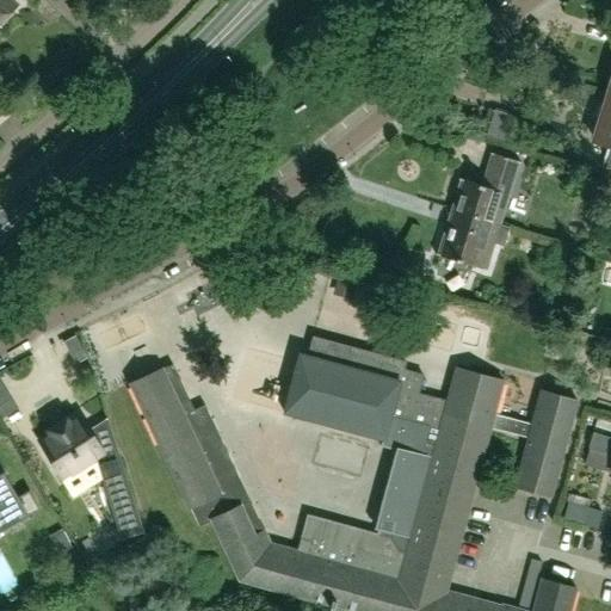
[(11,0),(0,0),(0,24),(18,6),(11,0)]
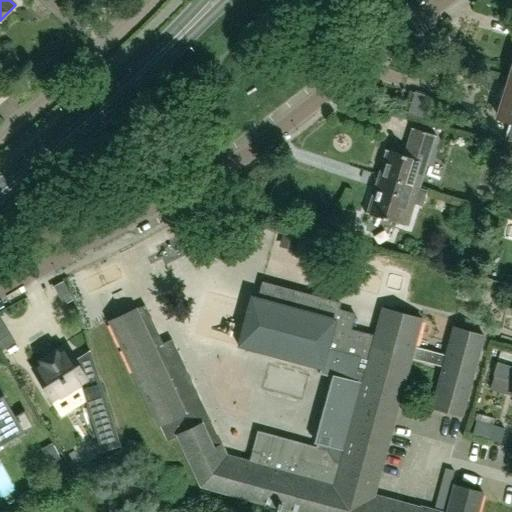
[(511,80),(500,117),(511,121),(511,122),(507,139),(511,140),(511,80)]
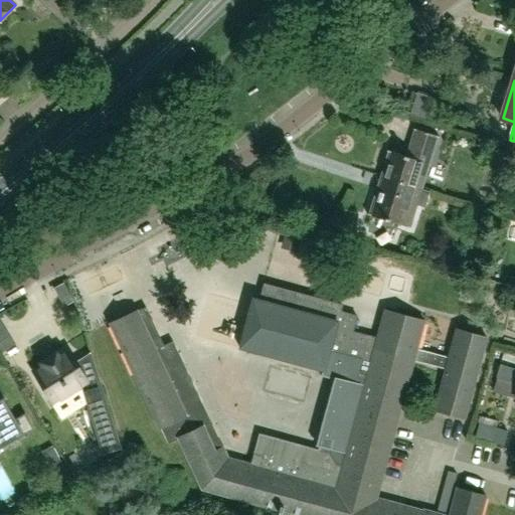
[(393,152),(387,170),(424,182),(439,137),(418,131),(409,157),(393,152)]
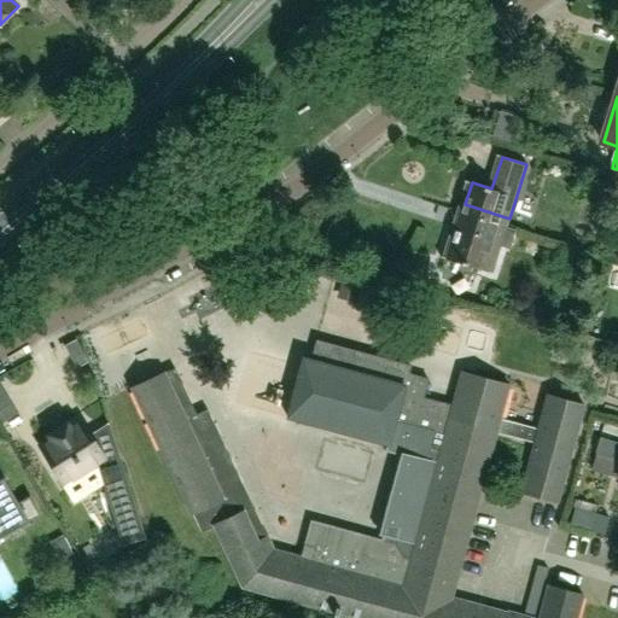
[(509,219),(465,204),(448,258),(493,273),(501,246),(509,249),(516,229),(507,227),(509,219)]
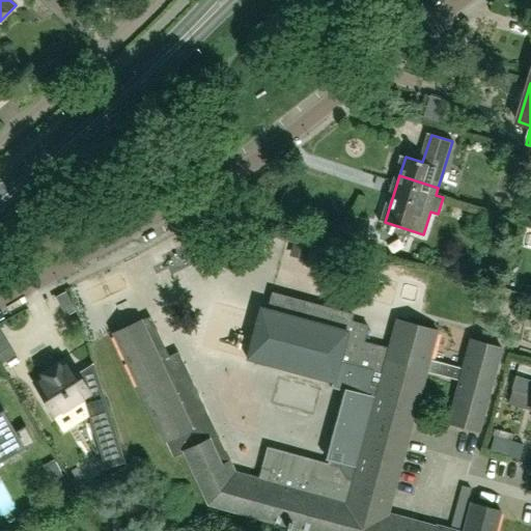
[(518,200),(513,212),(527,216),(530,204),(518,200)]
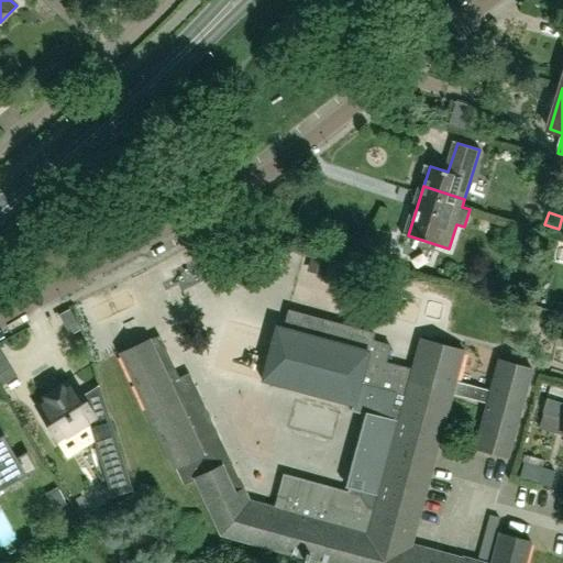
[(449,555),(411,545),(416,528),(418,519),(438,446),(452,395),(486,404),(474,449),(508,457),(531,368),(498,360),(490,390),(455,382),(464,351),(421,339),(421,341),(420,340),(411,370),(385,363),(389,346),(389,345),(371,341),(373,335),(374,334),(355,329),(356,321),(346,319),(346,320),(348,320),(345,327),(288,311),(287,312),(288,312),(284,328),(276,327),(262,381),(353,405),(350,415),(350,416),(363,419),(348,477),(351,478),(348,492),(280,473),(280,474),(283,475),(273,508),(249,501),(189,374),(179,378),(159,337),(151,341),(148,338),(119,352),(173,470),(176,468),(183,484),(195,478),(219,534),(326,562),(525,562),(531,542),(498,533),(490,562),(483,562),(463,558),(463,559),(449,555)]
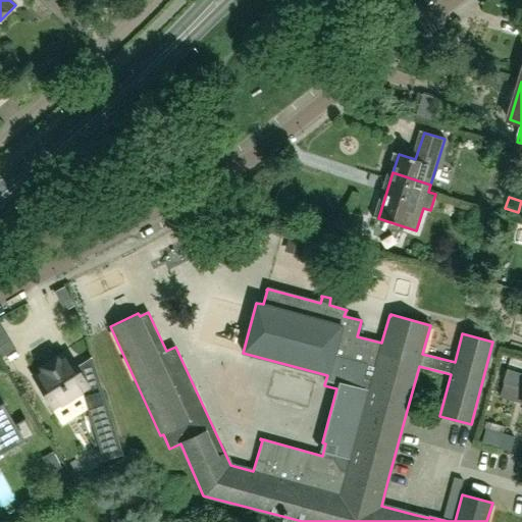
[(71,315),(70,305),(52,307),(53,318),(71,315)]
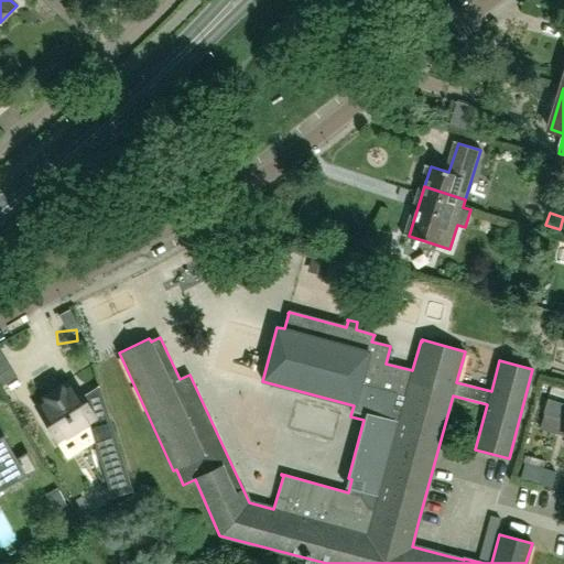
[(549,394),(563,398),(563,383),(553,381),(549,394)]
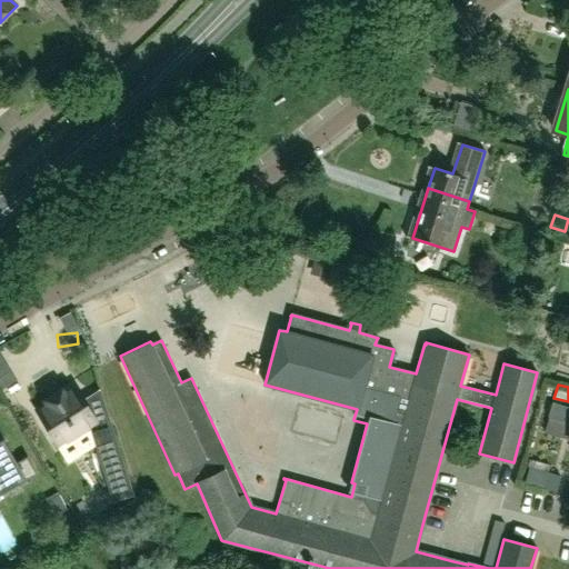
[(100,391),(83,401),(75,387),(63,395),(61,390),(47,400),(49,403),(38,411),(59,445),(90,425),(97,421),(102,440),(96,442),(113,498),(131,492),(132,495),(133,495),(100,391)]
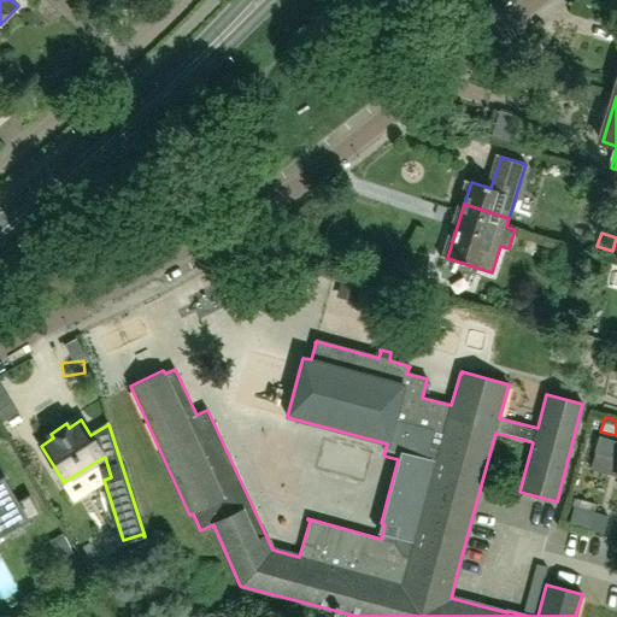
[(616,479),(616,444),(598,439),(594,453),(616,459),(616,479),(616,480),(616,479)]
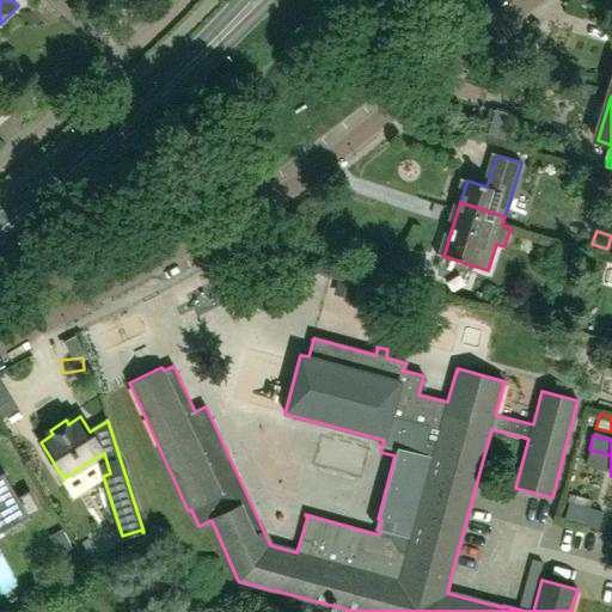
[(4,472),(0,473),(0,531),(41,509),(30,490),(18,497),(4,472)]
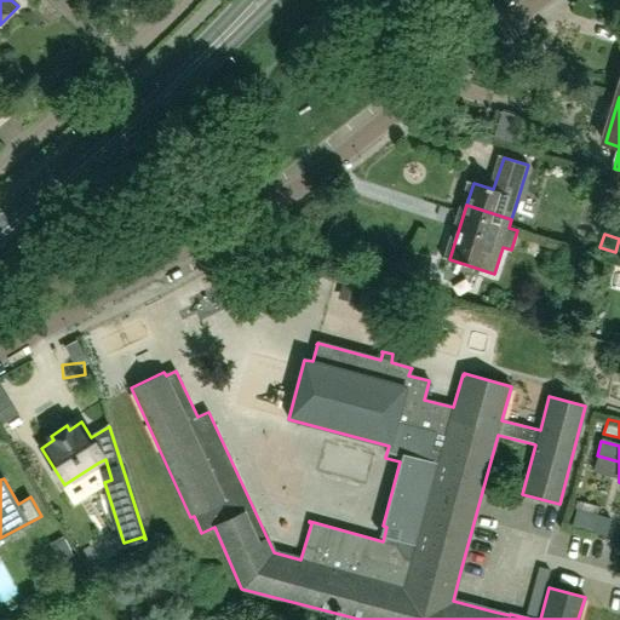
[(326,494),(354,503),(359,488),(331,480),(326,494)]
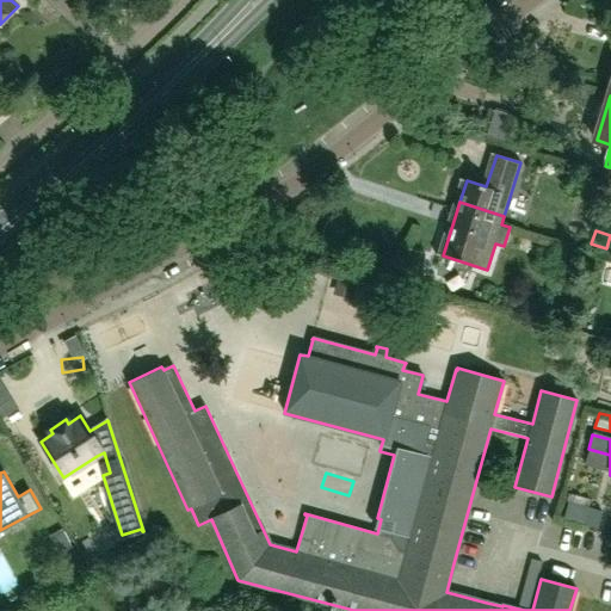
[(50,535),(71,572),(84,565),(62,528),(50,535)]
